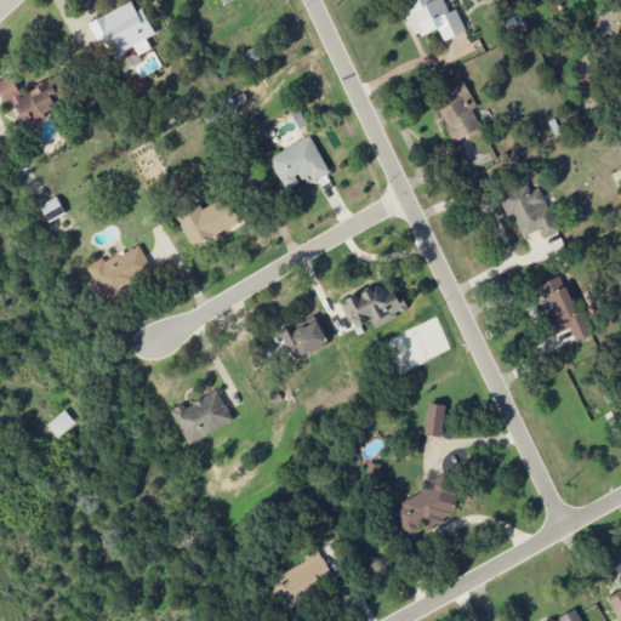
[(466,32),(455,10),(448,12),(442,0),(434,0),(433,0),(398,0),(416,38),(438,28),(443,41),(466,32)]
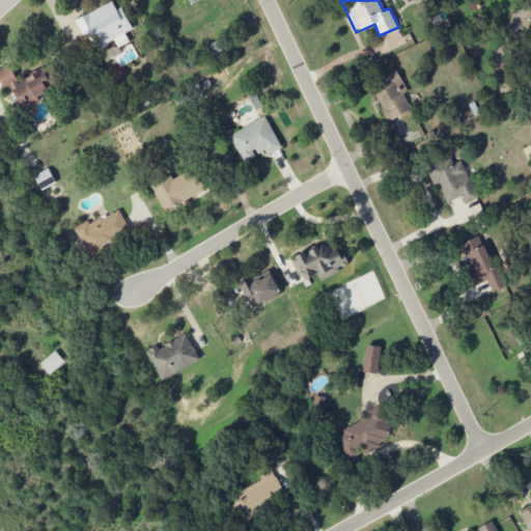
[(133,29),(120,7),(116,9),(111,1),(77,20),(94,52),(114,42),(118,48),(129,42),(124,33),(133,29)]
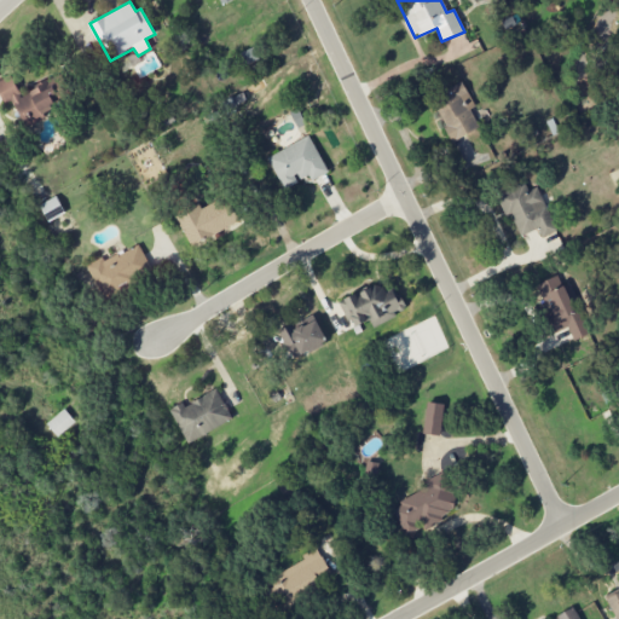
[(261,58),(256,46),(243,51),(248,63),(261,58)]
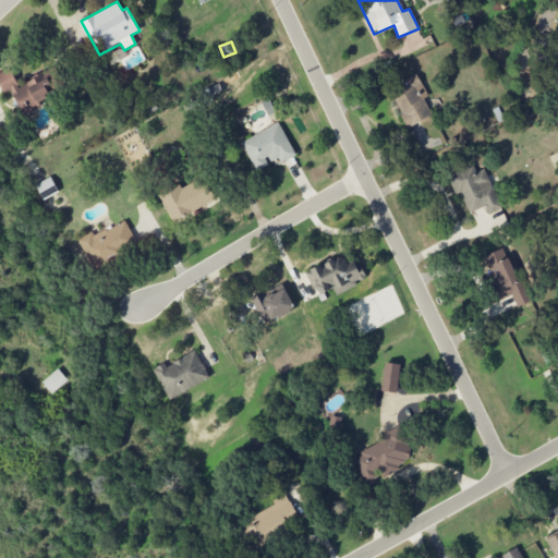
[(0,72),(0,86),(3,95),(11,91),(23,113),(62,93),(50,70),(19,86),(9,68),(0,72)]
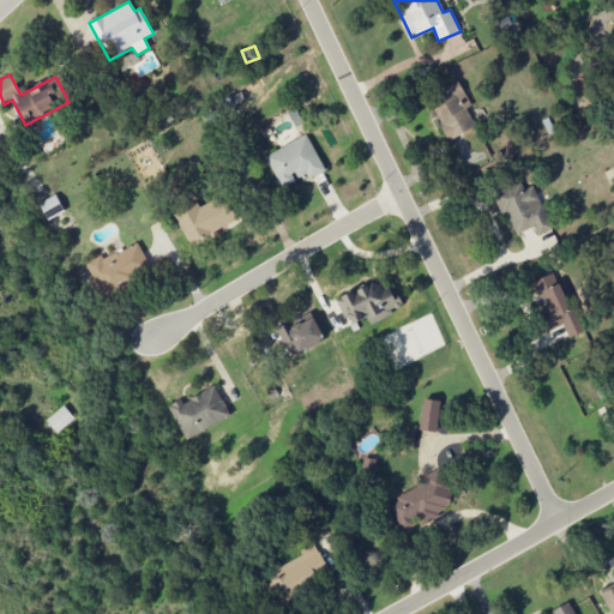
[(476,127),(465,108),(471,106),(458,80),(427,97),(450,140),(476,127)]
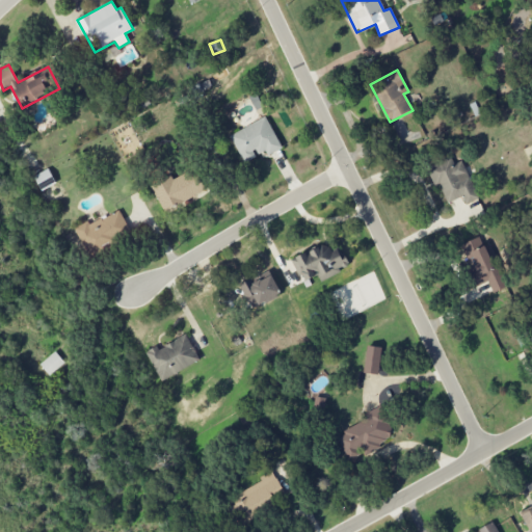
[(243,163),(256,157),(255,155),(265,150),(267,156),(282,149),(266,116),(229,135),(243,163)]
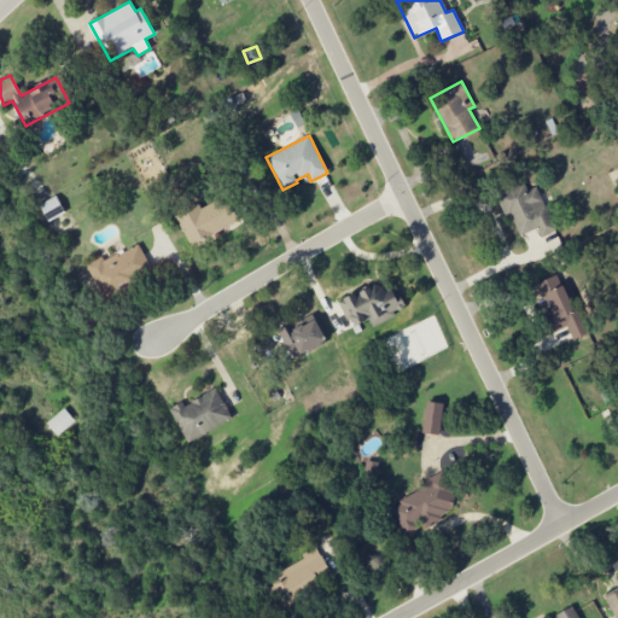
[(518,238),(536,228),(541,238),(557,229),(536,187),(528,191),(524,182),(497,196),(518,238)]
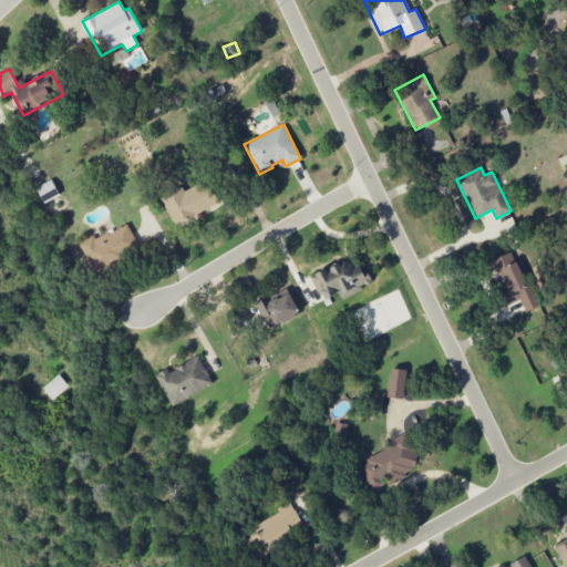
[(35,187),(43,203),(59,196),(51,181),(35,187)]
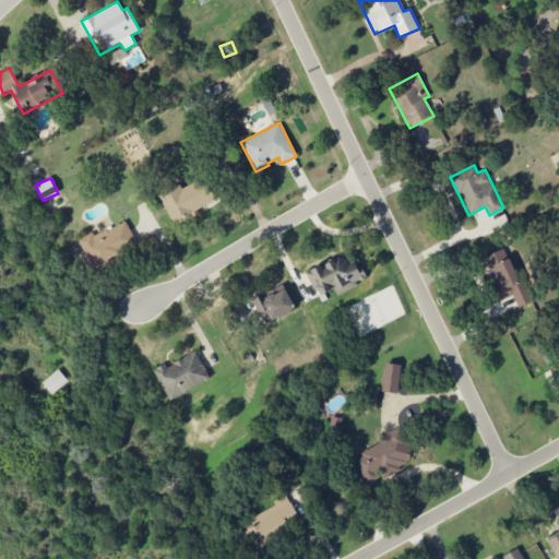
[(216,203),(206,178),(180,187),(180,185),(158,192),(169,221),(216,203)]
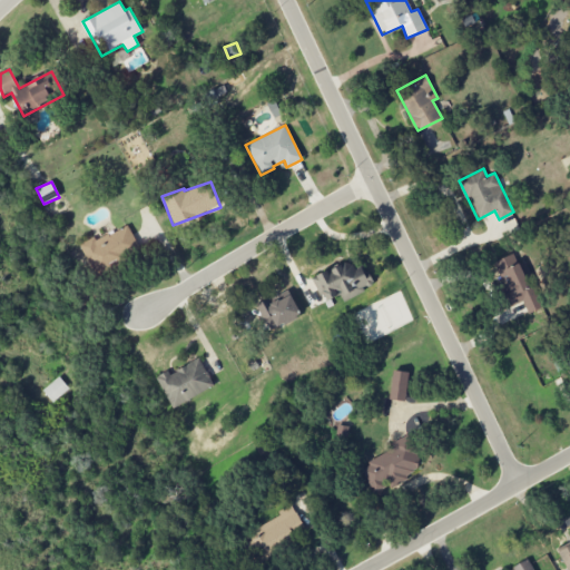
[(80,244),(94,272),(139,249),(128,225),(95,241),(94,237),(80,244)]
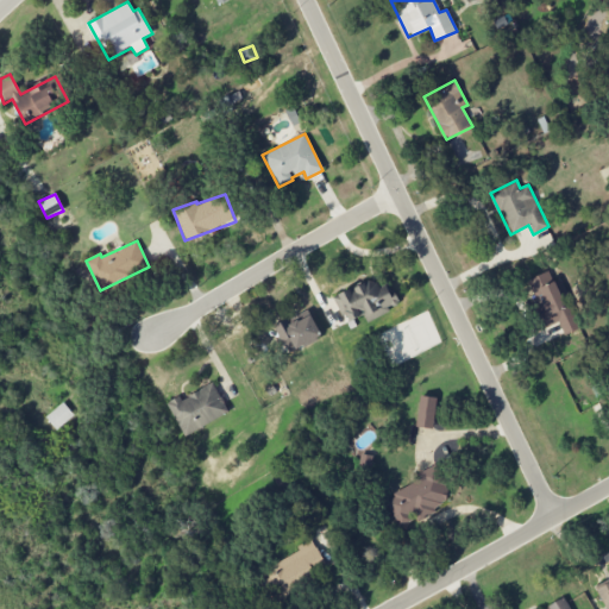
[(526,281),(545,327),(558,322),(564,336),(581,330),(560,278),(553,282),(548,271),(526,281)]
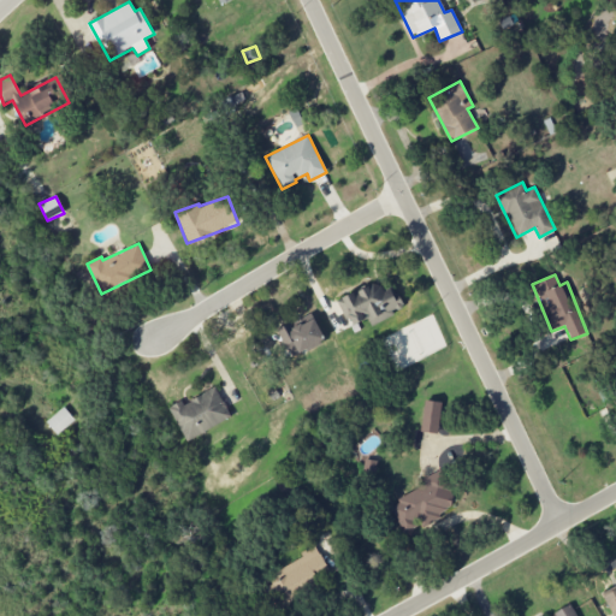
[(337,302),(349,327),(367,319),(371,326),(403,311),(392,288),(383,291),(378,282),(337,302)]
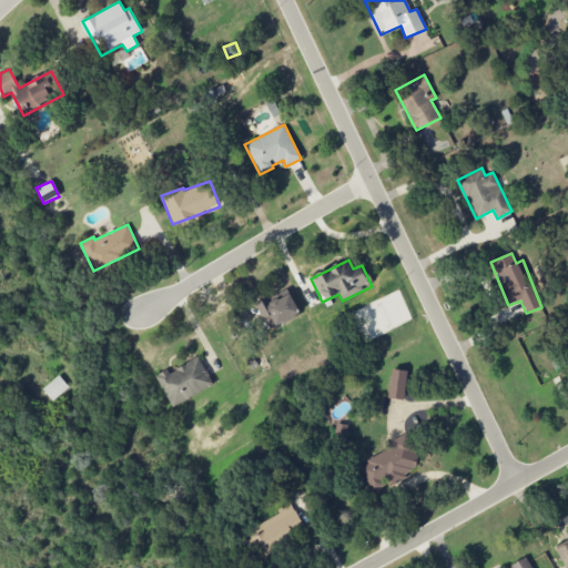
[(300,314),(288,290),(255,305),(263,321),(271,316),(275,326),(300,314)]
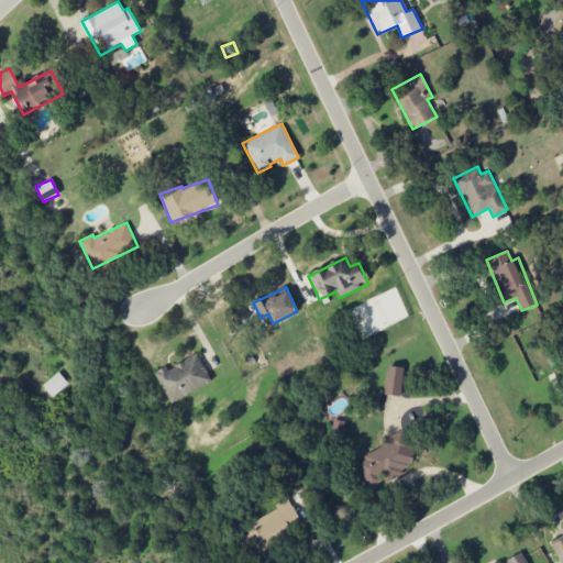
[(168,403),(211,384),(199,355),(166,368),(166,367),(155,372),(168,403)]
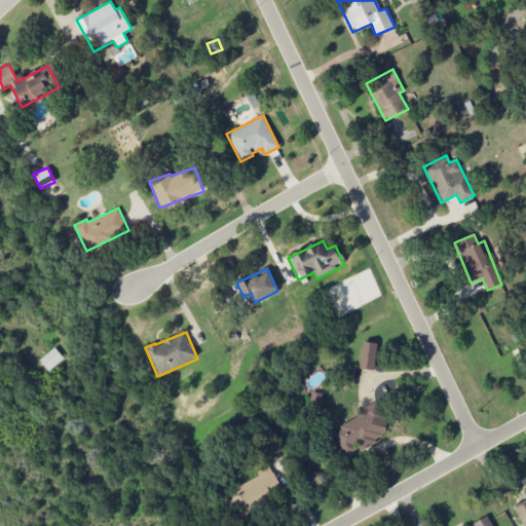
[(360,369),(374,370),(377,343),(363,342),(360,369)]
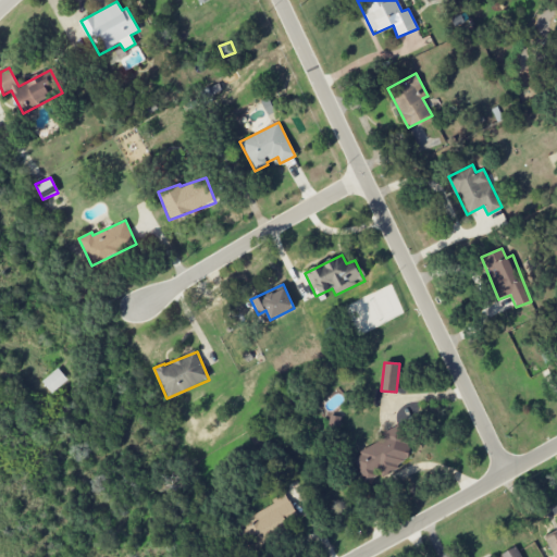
[(51,393),(67,381),(58,369),(41,381),(51,393)]
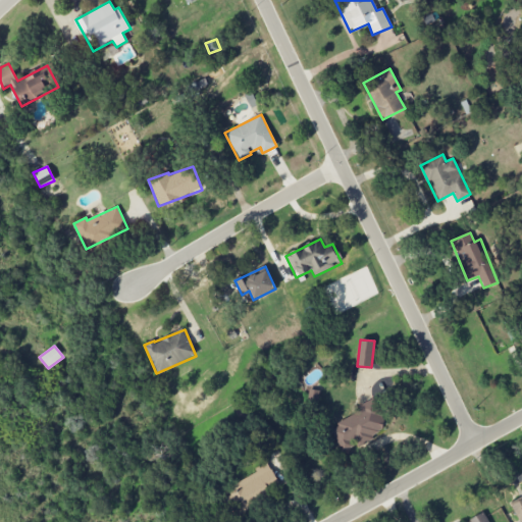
[(329,428),(343,454),(387,430),(371,399),(358,406),(361,412),(329,428)]
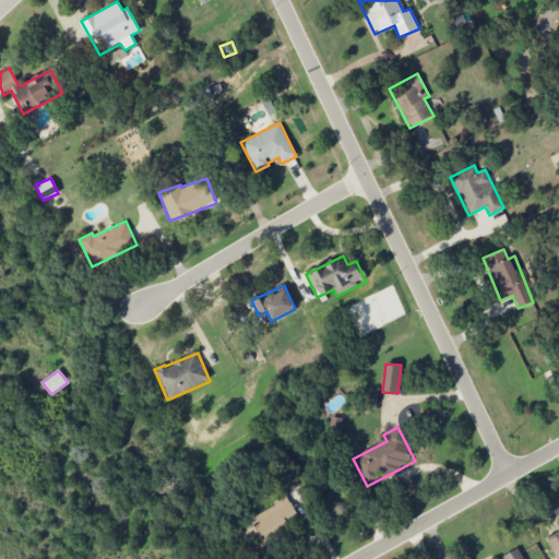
[(245,521),(249,527),(240,533),(251,551),(300,521),(285,497),(245,521)]
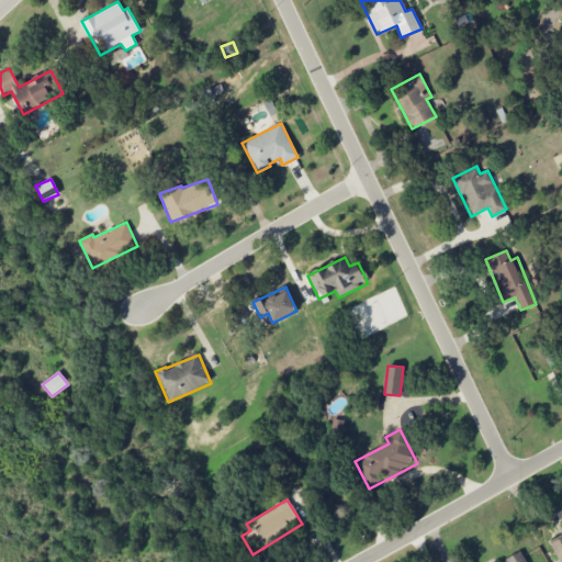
[(526,561),(521,551),(504,560),(505,561),(526,561)]
